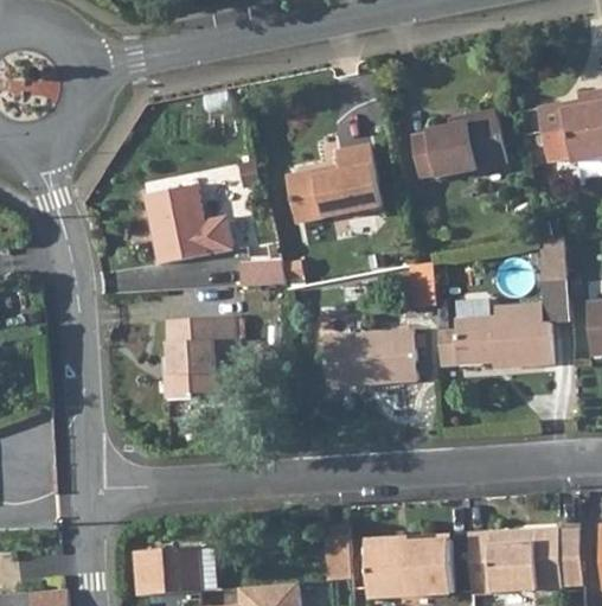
[(601,157),(601,89),(577,94),(578,100),(580,106),(564,108),(563,102),(537,107),(546,161),(571,157),(572,163),(601,157)]
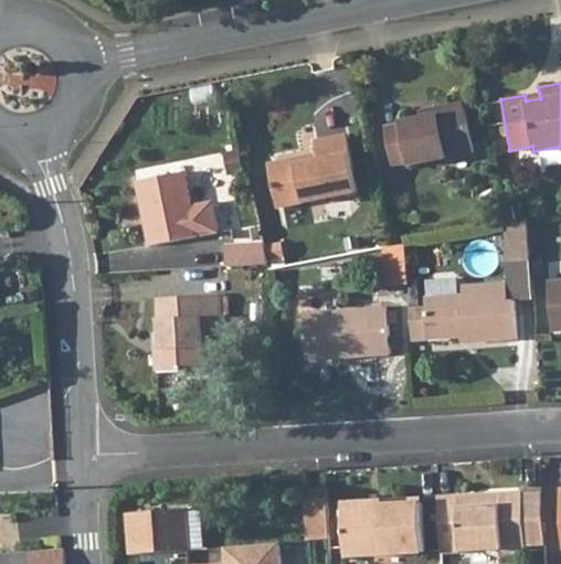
[(461,102),(416,110),(417,116),(462,108),(461,102)]
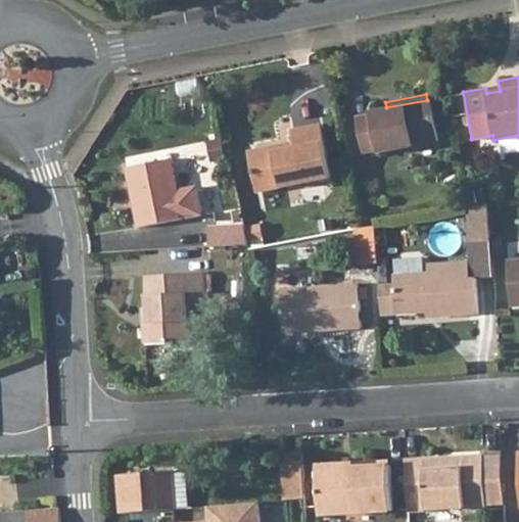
[(375,149),(375,152),(435,140),(427,100),(386,107),(367,111),(368,113),(352,116),(360,152),(375,149)]
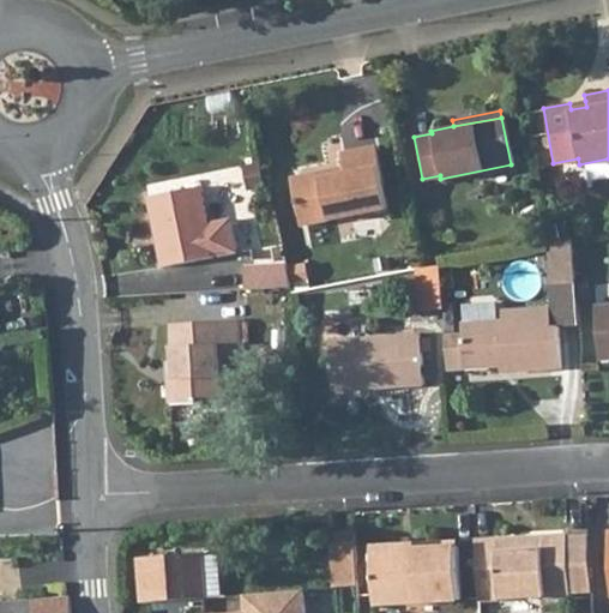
[(288,178),(297,224),(330,218),(385,208),(373,145),(337,152),(341,167),(342,173),(319,178),(318,172),(288,178)]
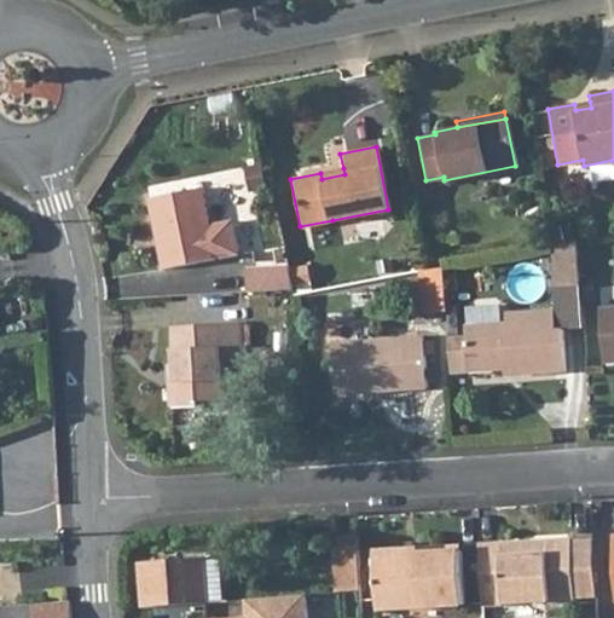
[(345,174),(343,168),(320,173),(322,179),(345,174)]
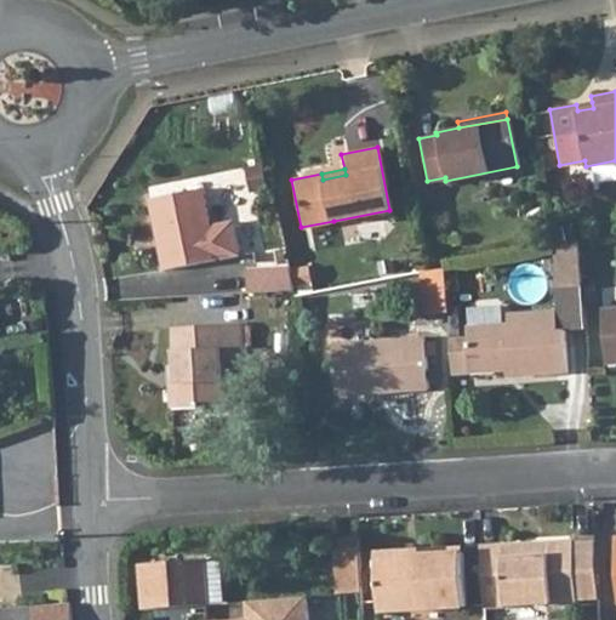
[(200,188),(146,198),(160,269),(232,256),(235,250),(231,226),(224,221),(207,225),(200,188)]
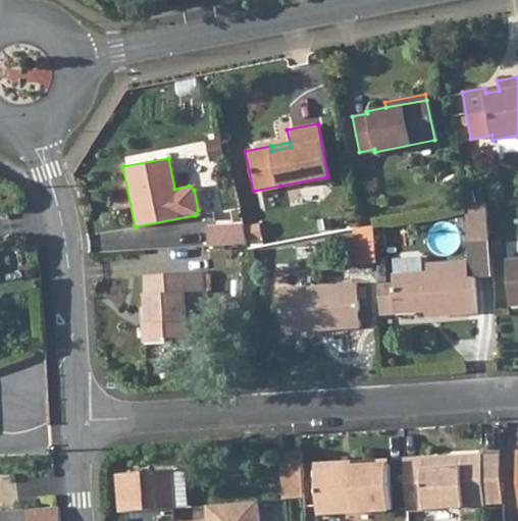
[(484,202),(466,205),(464,206),(466,242),(486,241),(484,202)]
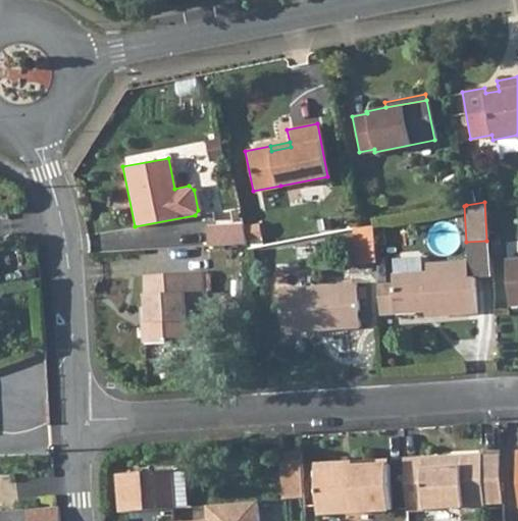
[(245,244),(242,223),(206,225),(207,246),(245,244)]
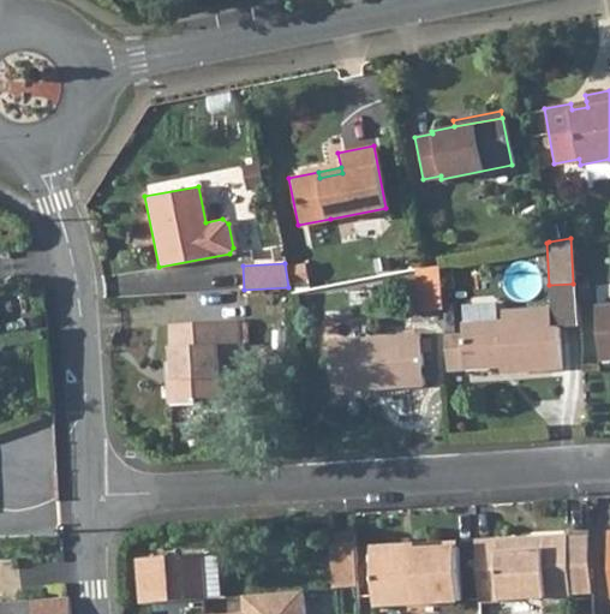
[(413,268),(417,310),(440,308),(437,266),(419,267),(413,268)]
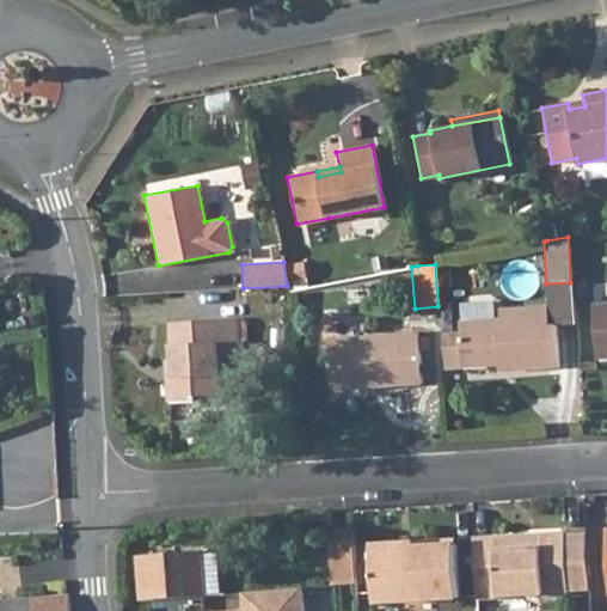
[(543,285),(544,305),(545,325),(552,324),(574,324),(570,282),(546,283),(543,285)]
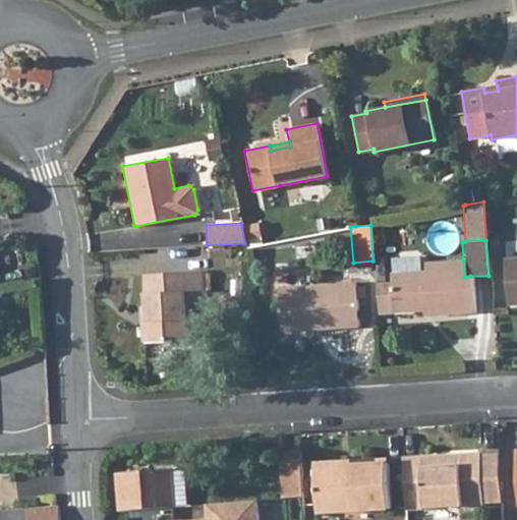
[(505,305),(516,303),(516,257),(502,258),(505,305)]
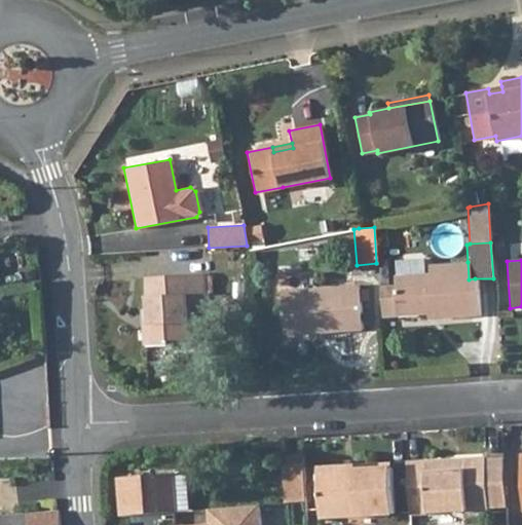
[(393,275),(393,285),(378,286),(380,316),(425,313),(433,312),(434,317),(478,314),(475,278),(469,279),(468,262),(426,265),(427,272),(393,275)]
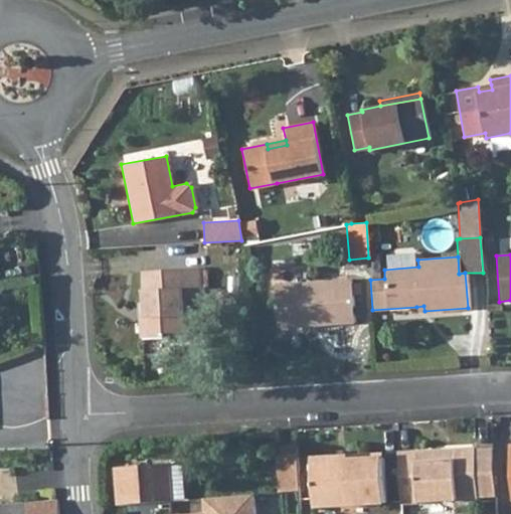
[(182,300),(199,299),(198,268),(142,271),(143,303),(144,316),(139,316),(140,338),(184,335),(182,300)]
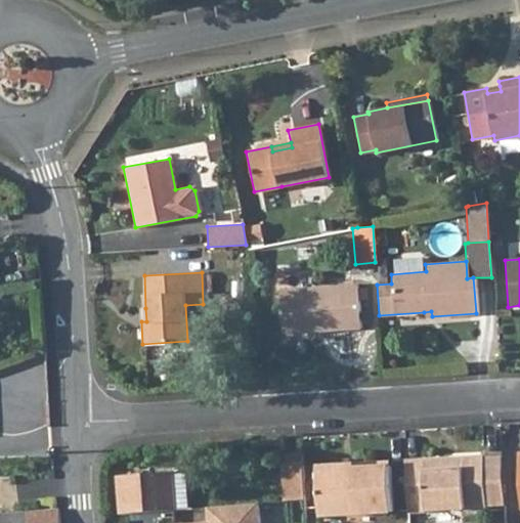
[(282,333),(359,328),(357,299),(356,289),(356,286),(278,291),(282,333)]
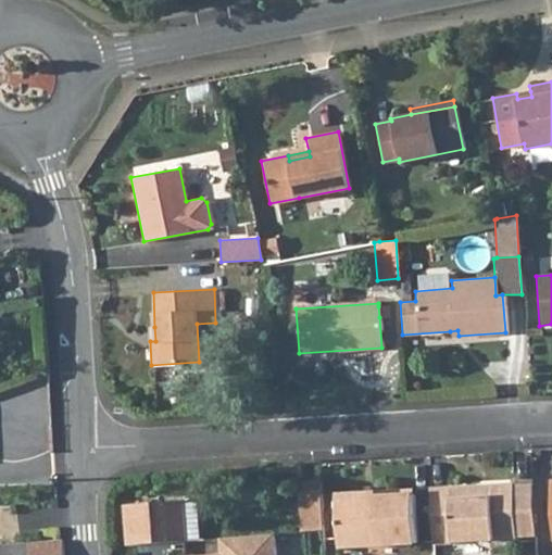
[(387,317),(387,306),(378,306),(379,317),(387,317)]
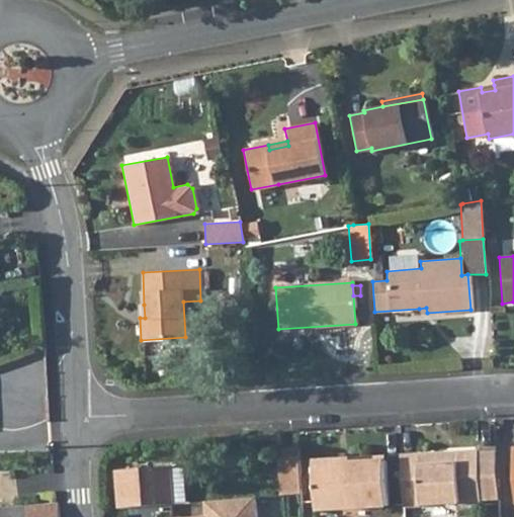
[(278,495),(300,493),(296,447),(279,449),(279,456),(276,456),(278,495)]
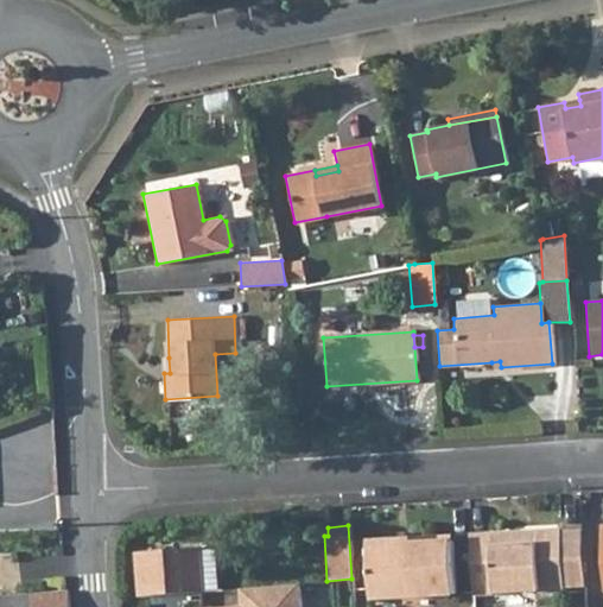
[(581,529),(558,530),(562,588),(584,587),(581,529)]
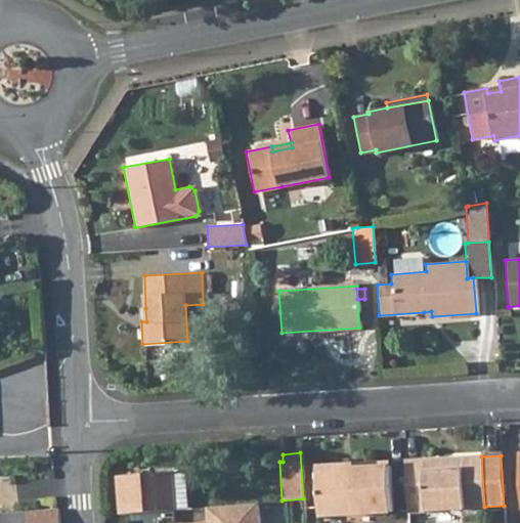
[(459,458),(459,460),(403,463),(405,512),(484,507),(481,456),(459,458)]
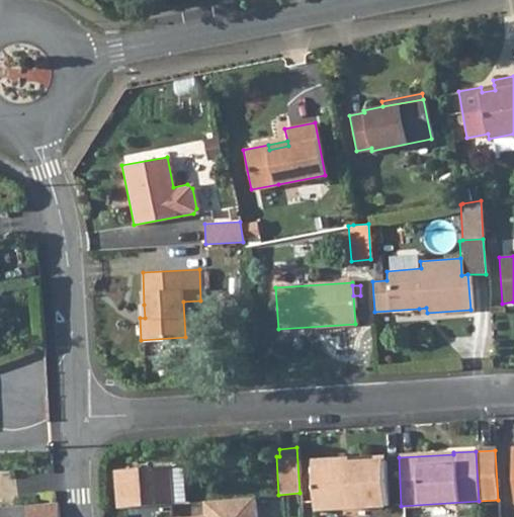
[(350,461),(349,456),(313,458),(316,508),(386,504),(383,459),(350,461)]
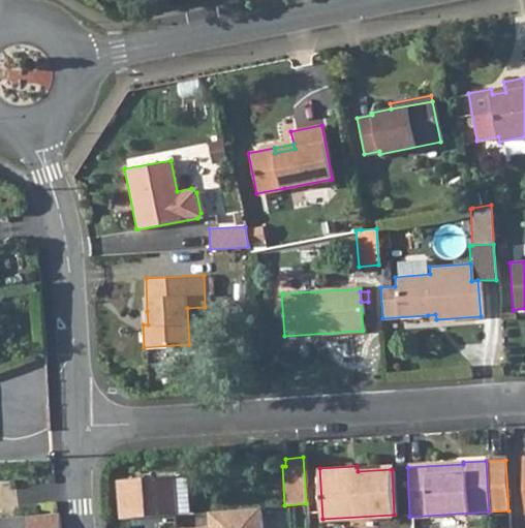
[(171,477),(171,475),(116,479),(119,519),(174,514),(171,477)]
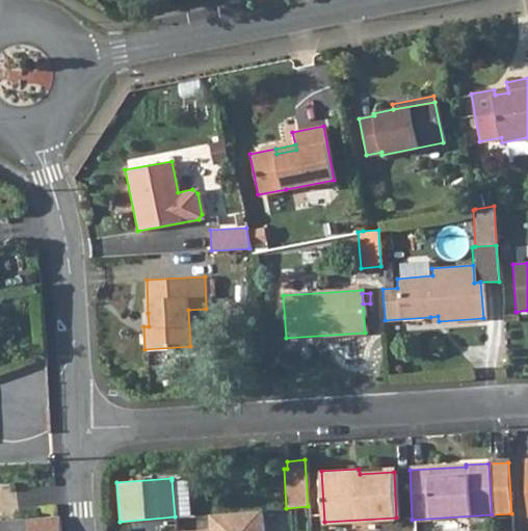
[(190,515),(187,479),(172,480),(175,516),(190,515)]
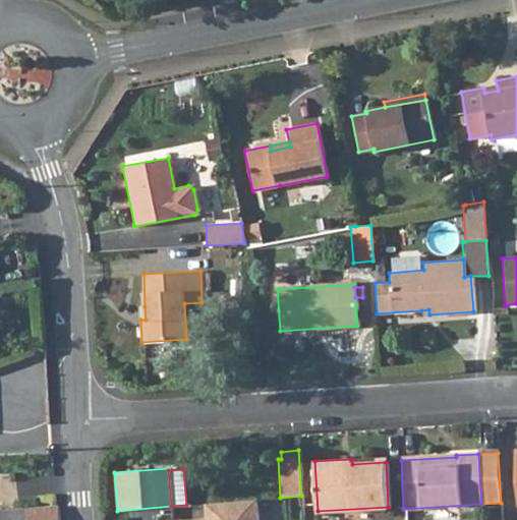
[(206,519),(193,519),(255,519),(254,500),(204,504),(206,519)]
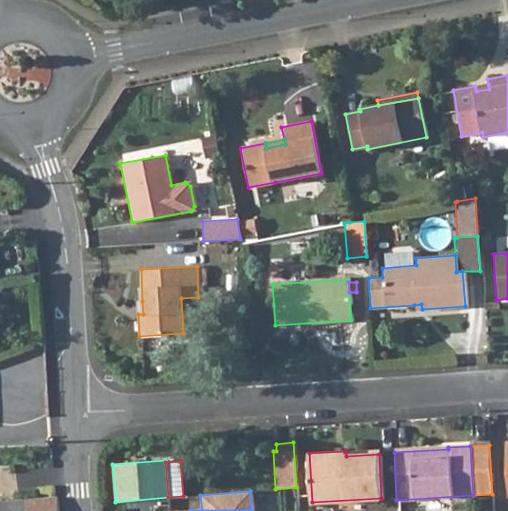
[(23,500),(24,510),(55,510),(55,497),(52,497),(37,499),(23,500)]
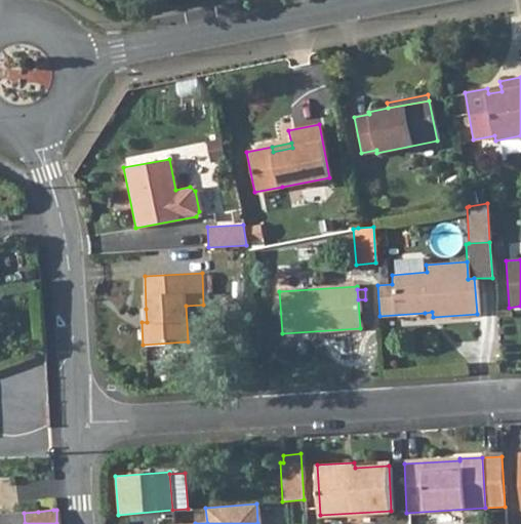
[(25,523),(24,513),(0,515),(0,523),(25,523)]
